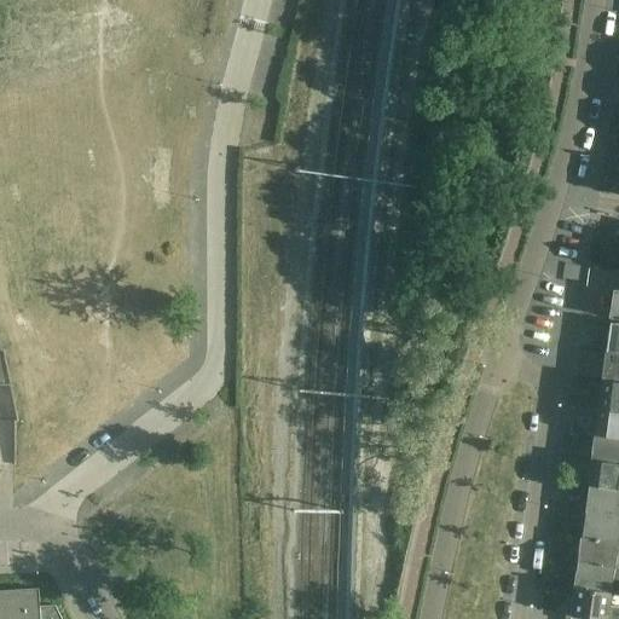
[(606,353),(618,354),(618,324),(611,324),(606,353)]
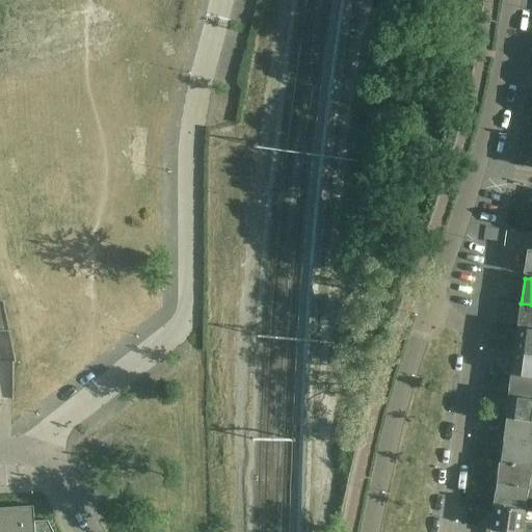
[(531,304),(521,303),(517,327),(531,328),(531,304)]
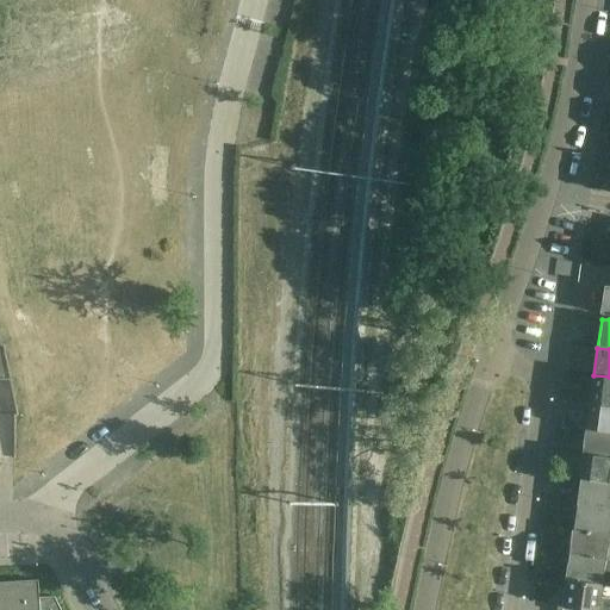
[(609,377),(593,375),(590,405),(609,408),(609,377)]
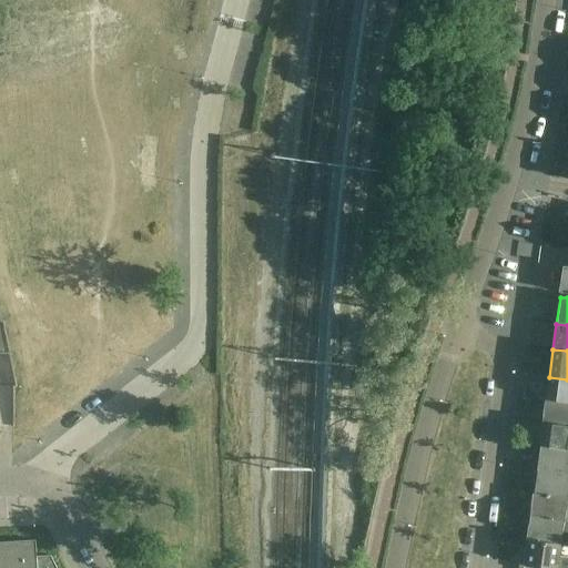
[(567,379),(549,377),(546,399),(545,399),(545,401),(567,404),(567,379)]
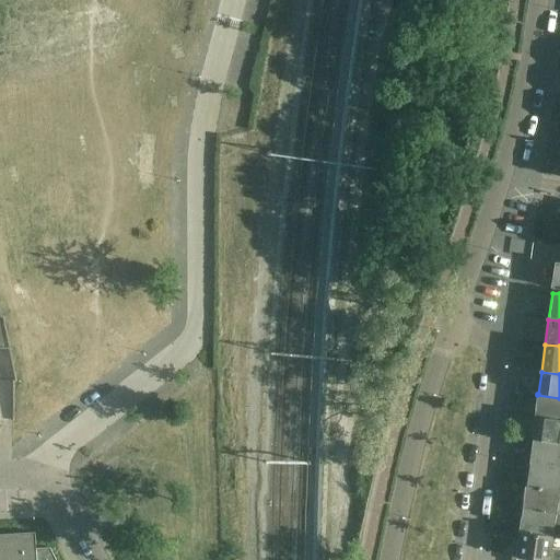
[(559,398),(537,395),(534,417),(559,420),(559,398)]
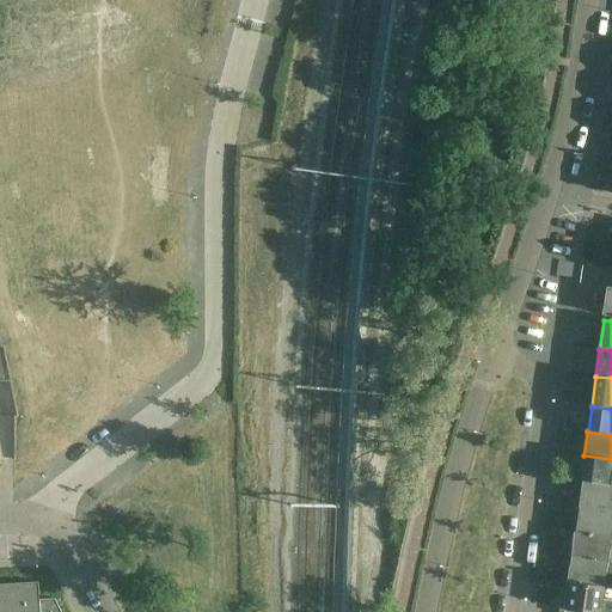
[(611,459),(583,456),(583,457),(585,457),(581,482),(582,482),(582,481),(611,485),(611,459)]
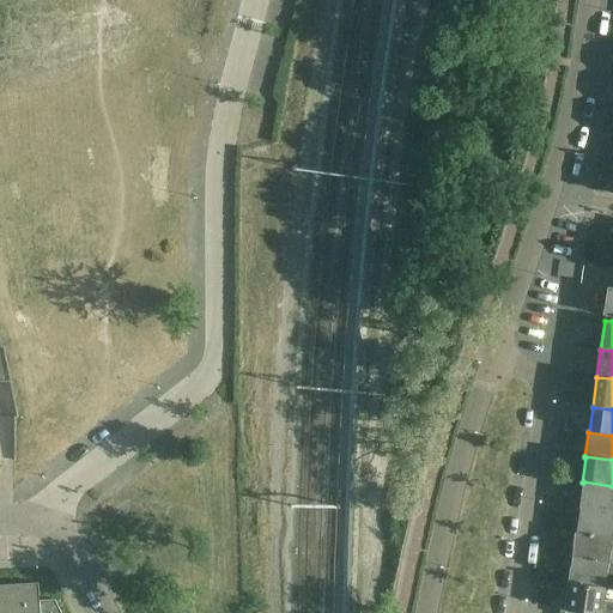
[(612,486),(583,481),(583,483),(580,508),(581,508),(612,511),(612,486)]
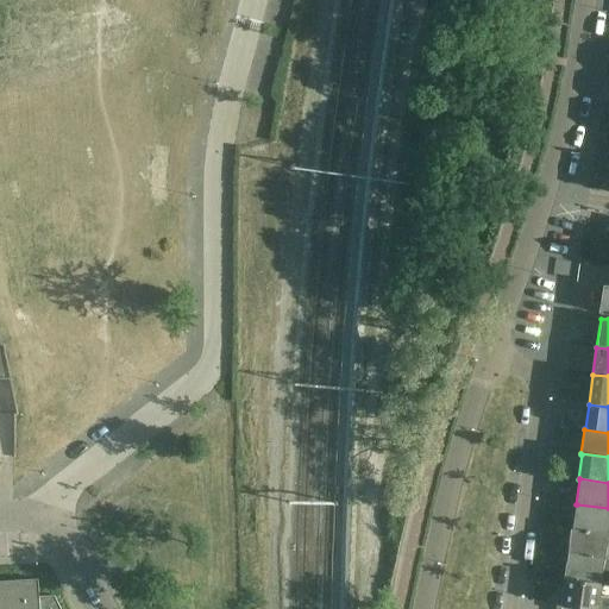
[(608,508),(577,504),(573,529),(571,529),(571,531),(607,535),(608,521),(608,508)]
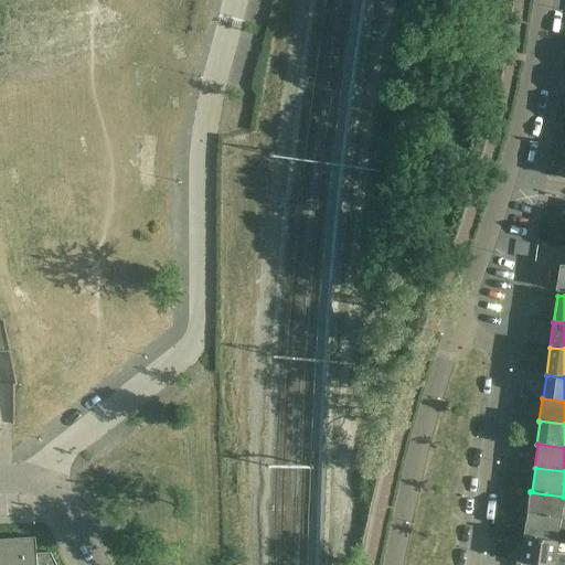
[(563,497),(530,492),(526,514),(564,519),(564,497),(563,498),(563,497)]
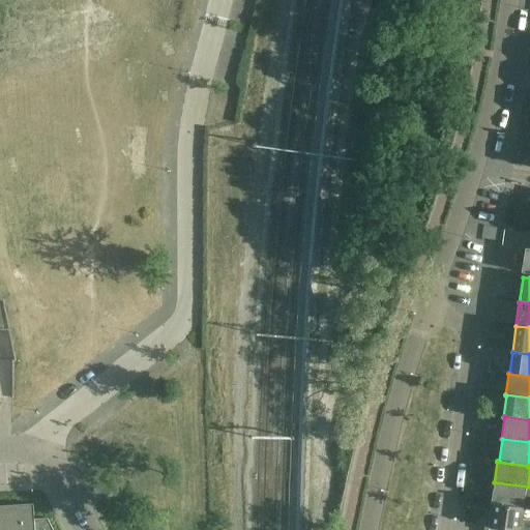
[(529,487),(494,482),(491,504),(522,508),(524,497),(529,498),(529,487)]
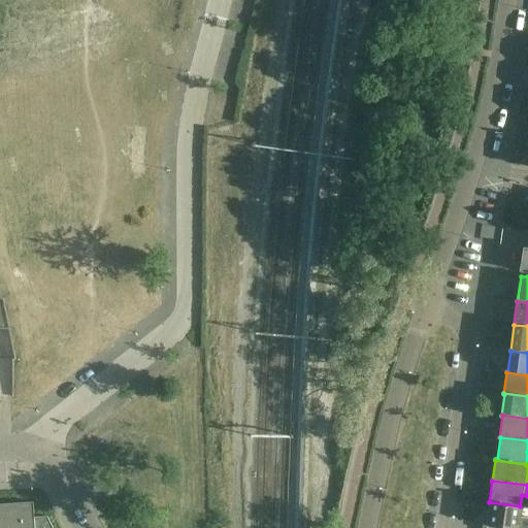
[(520,506),(489,502),(489,503),(490,503),(486,527),(527,527),(527,518),(519,517),(520,506)]
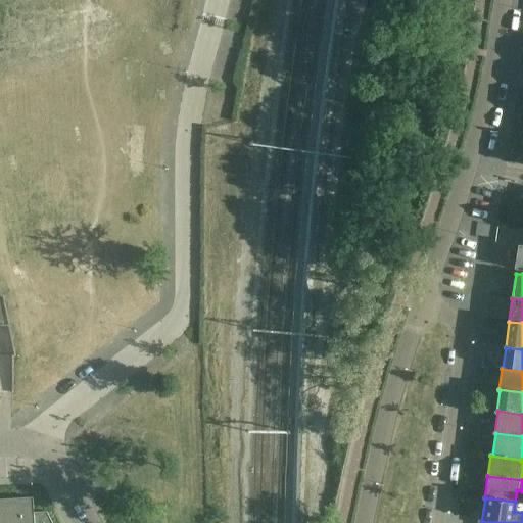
[(0,522),(52,522),(47,512),(34,514),(33,498),(0,500),(0,522)]
